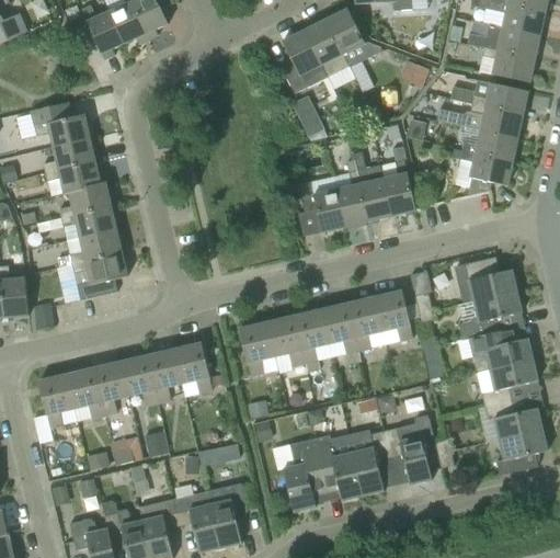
[(0,43),(26,31),(19,13),(3,21),(0,12),(0,6),(9,2),(8,0),(0,0),(0,43)]
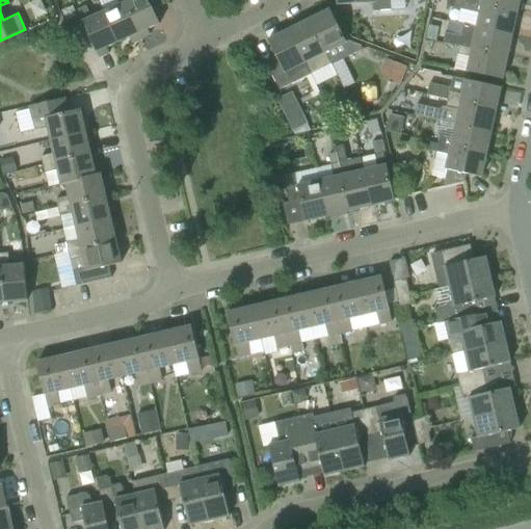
[(147,27),(159,22),(153,7),(165,2),(164,0),(118,0),(120,2),(120,3),(124,1),(141,36),(150,33),(147,27)]
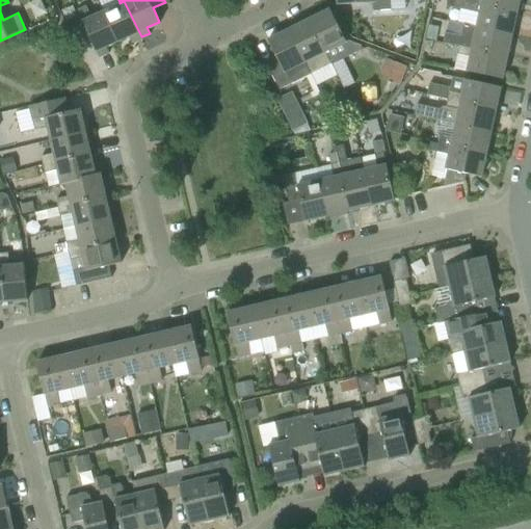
[(337,0),(338,3),(373,1),(373,9),(390,8),(389,0),(337,0)]
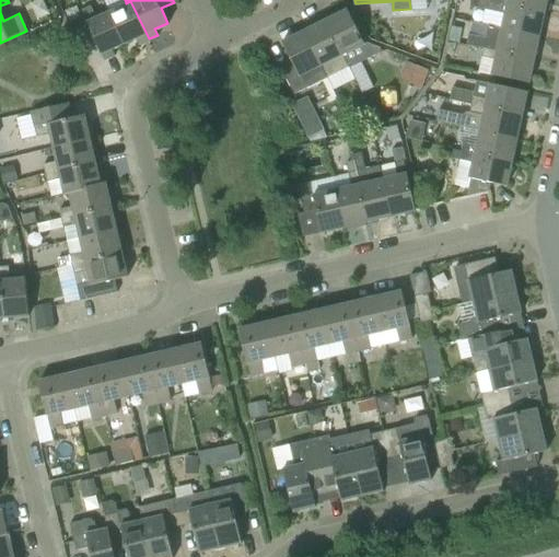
[(543,15),(544,11),(492,0),(470,0),(469,4),(503,12),(500,26),(538,35),(543,16),(546,16),(546,15),(543,15)]
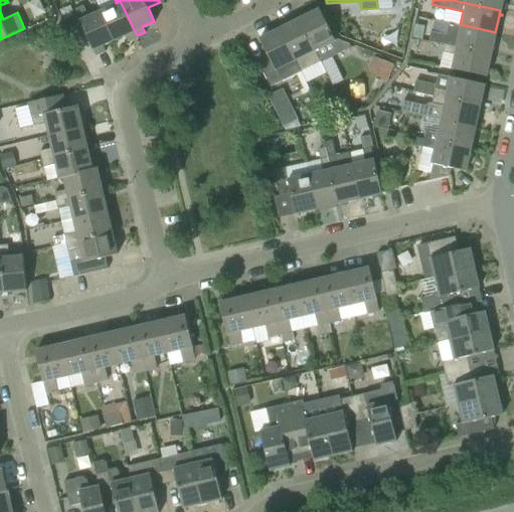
[(453,0),(500,10),(501,8),(503,8),(503,7),(501,6),(502,0),(453,0)]
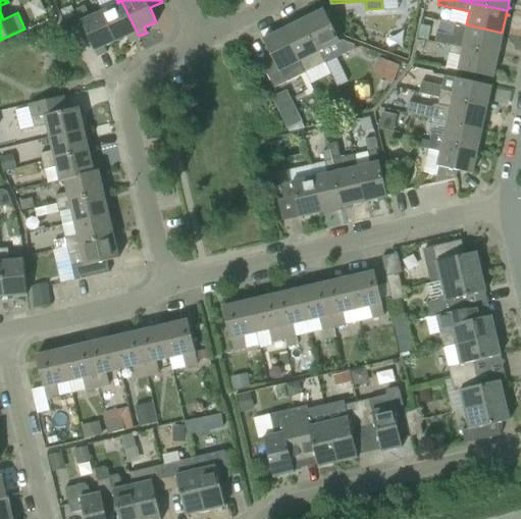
[(128,40),(139,36),(121,1),(117,3),(117,2),(102,9),(115,40),(126,35),(128,40)]
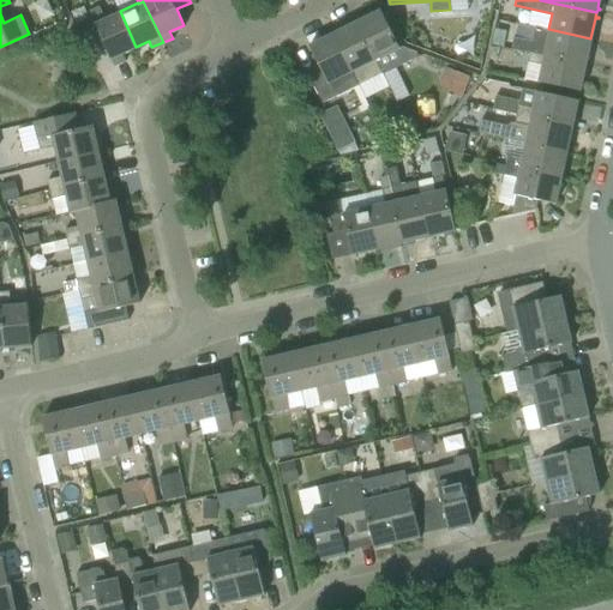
[(100,5),(89,10),(114,65),(126,59),(122,53),(136,47),(120,11),(106,18),(100,5)]
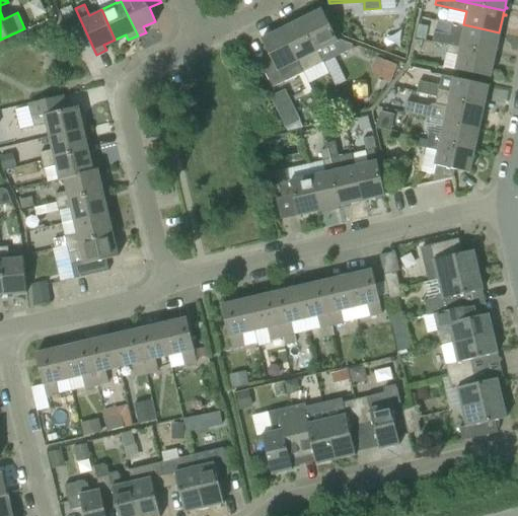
[(338,40),(330,26),(321,8),(305,16),(304,13),(302,14),(304,16),(301,18),(322,61),(329,57),(323,47),(338,40)]
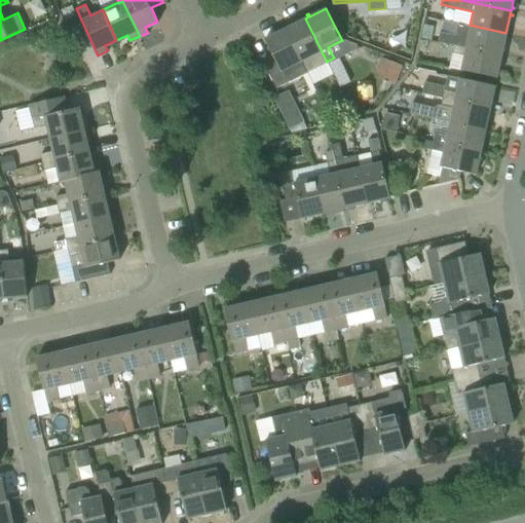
[(327,62),(305,19),(302,20),(301,17),(300,17),(301,20),(285,28),(306,72),(307,71),(313,82),(332,73),(327,62)]
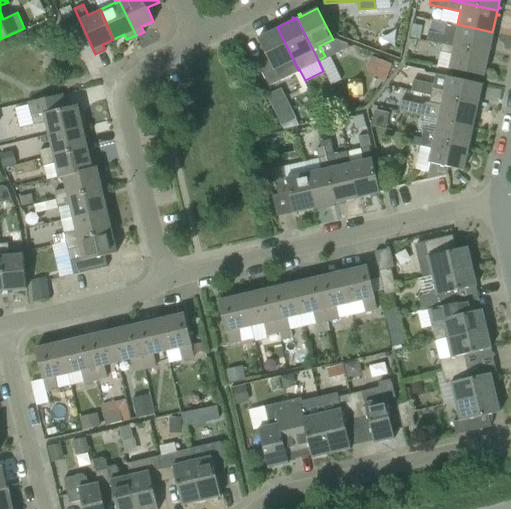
[(492,32),(457,24),(449,22),(447,32),(428,28),(426,40),(442,43),(488,53),(488,50),(491,50),(491,49),(489,49),(492,32)]
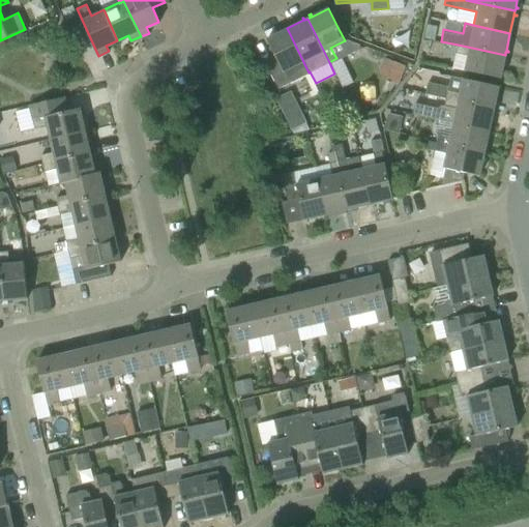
[(289,83),(297,78),(304,75),(309,72),(287,28),(266,38),(276,59),(266,64),(278,88),(289,83)]
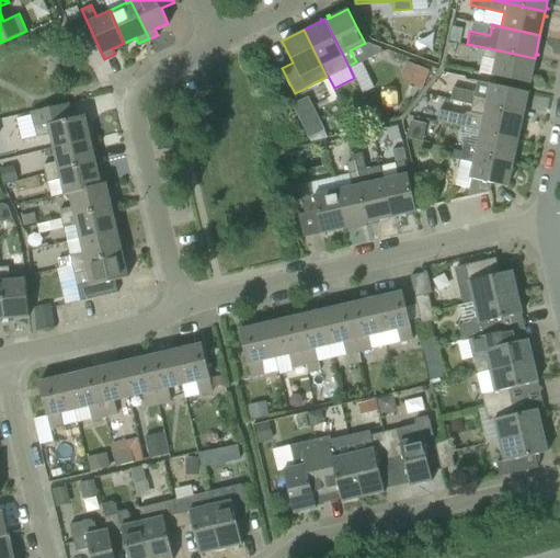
[(490,73),(507,77),(529,82),(534,63),(536,64),(537,61),(534,61),(535,58),(484,47),(482,55),(494,58),(490,73)]
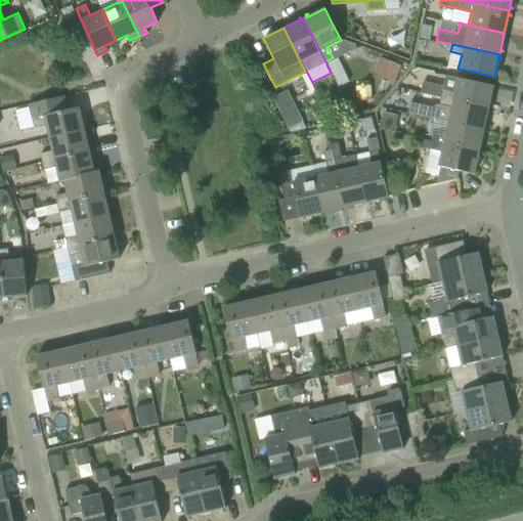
[(374,73),(394,81),(400,64),(380,56),(374,73)]
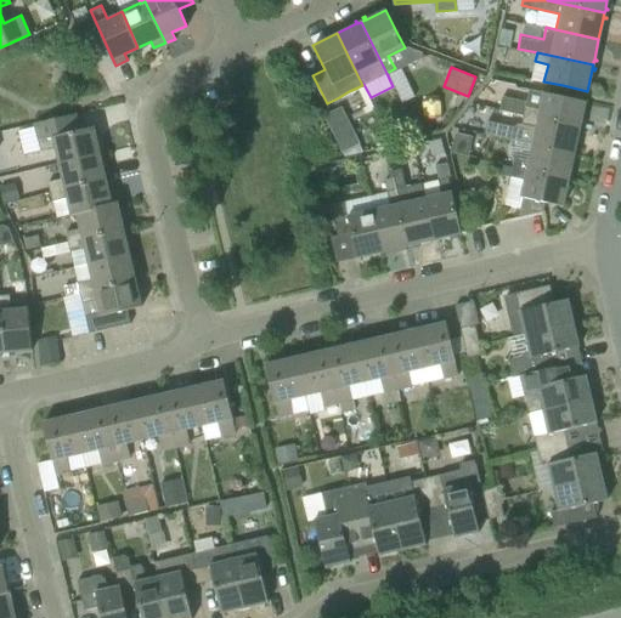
[(374,108),(362,85),(357,88),(366,106),(362,108),(365,113),(374,108)]
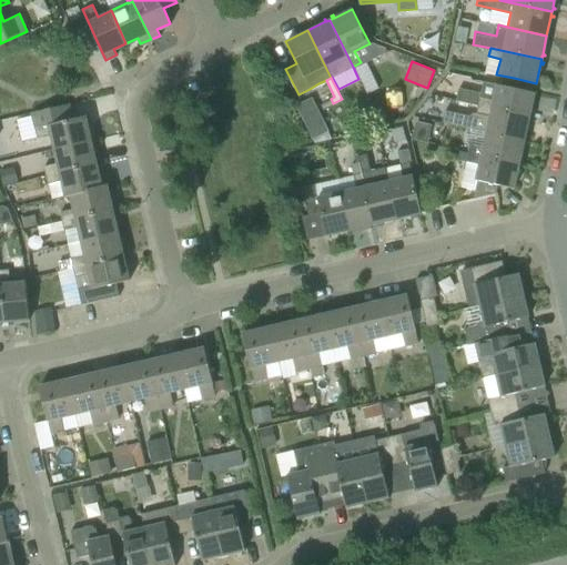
[(534,91),(471,78),(468,89),(457,87),(455,100),(477,103),(477,104),(529,115),(532,115),(533,113),(529,113),(534,91)]
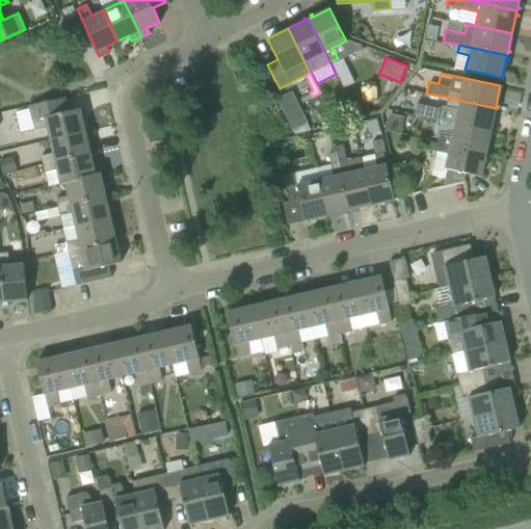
[(80,107),(69,110),(68,110),(64,97),(29,105),(34,129),(48,126),(50,138),(85,130),(82,118),(85,117),(85,116),(82,116),(80,107)]
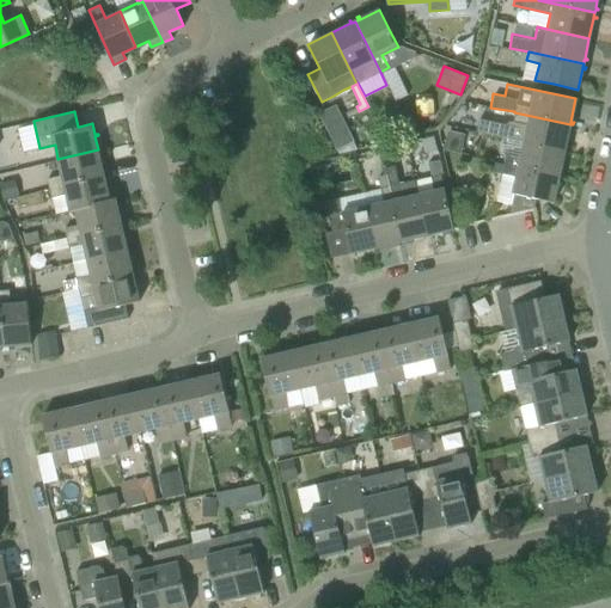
[(564,149),(570,124),(514,112),(513,121),(509,120),(505,123),(478,117),(476,130),(520,139),(520,140),(564,149)]
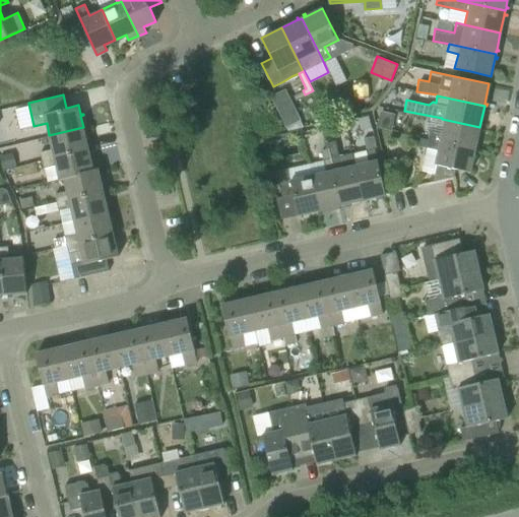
[(300,119),(294,107),(279,115),(285,126),(300,120),(300,119)]
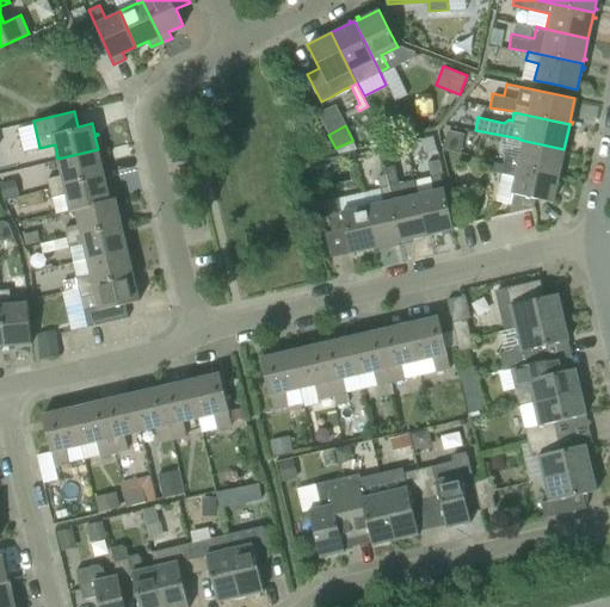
[(445,129),(442,149),(458,153),(462,132),(445,129)]
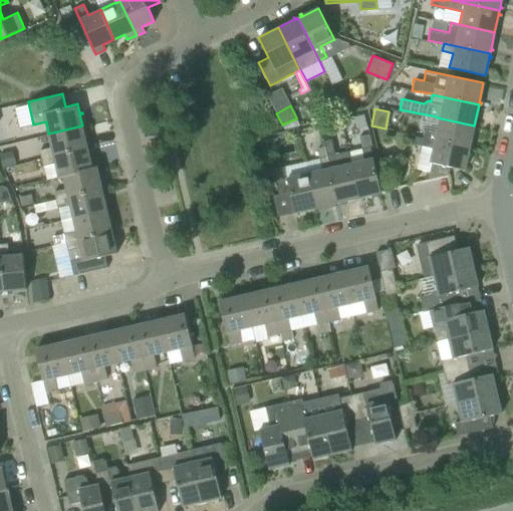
[(356,128),(366,125),(363,113),(353,116),(356,128)]
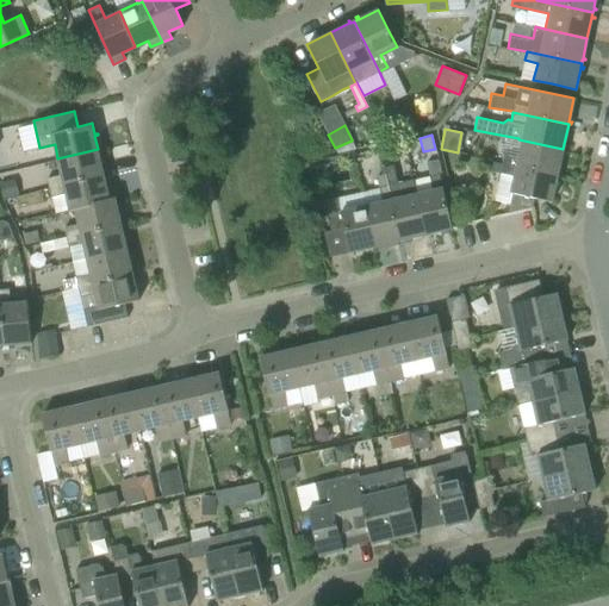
[(519,139),(515,157),(502,154),(501,162),(557,174),(558,172),(561,172),(561,168),(559,168),(563,149),(519,139)]
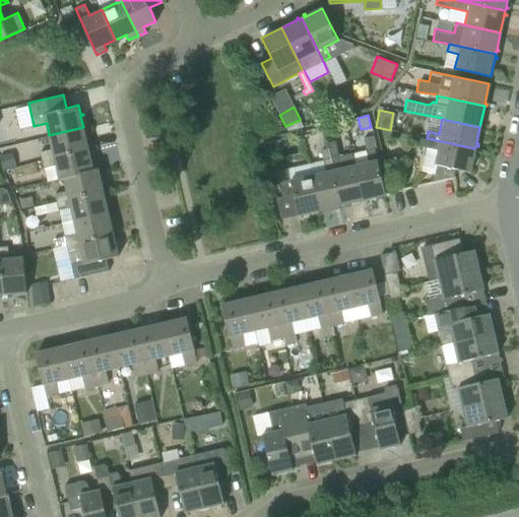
[(86,139),(83,127),(49,135),(52,148),(40,151),(42,159),(88,149),(86,140),(89,140),(88,138),(86,139)]
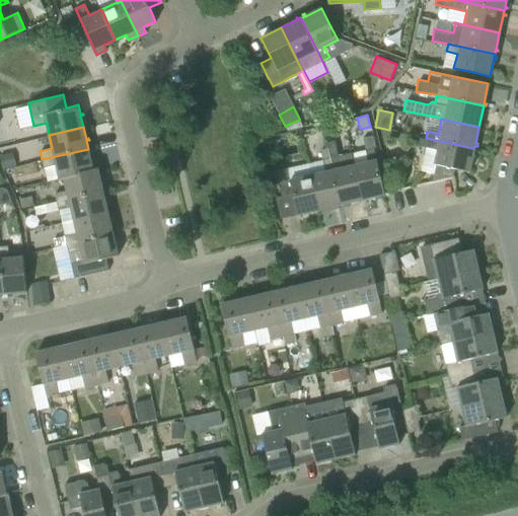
[(435,163),(453,167),(469,171),(472,153),(475,153),(475,152),(473,152),(473,148),(426,138),(426,139),(418,137),(417,145),(424,146),(419,170),(432,173),(435,163)]
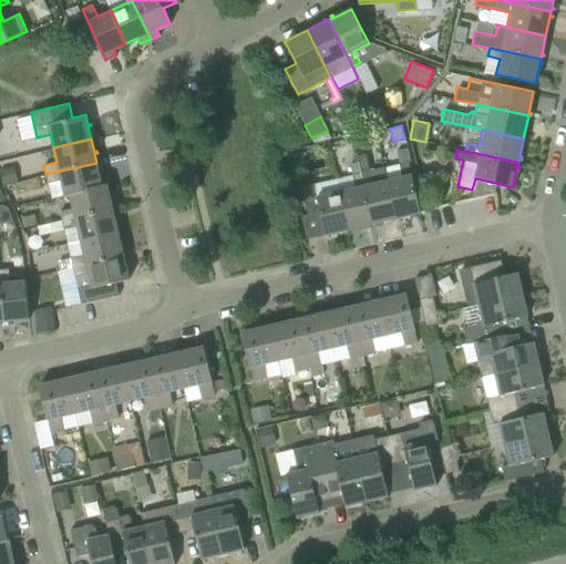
[(378,222),(395,217),(384,166),(370,170),(366,153),(357,155),(358,161),(359,161),(373,223),(376,223),(377,225),(378,225),(378,222)]
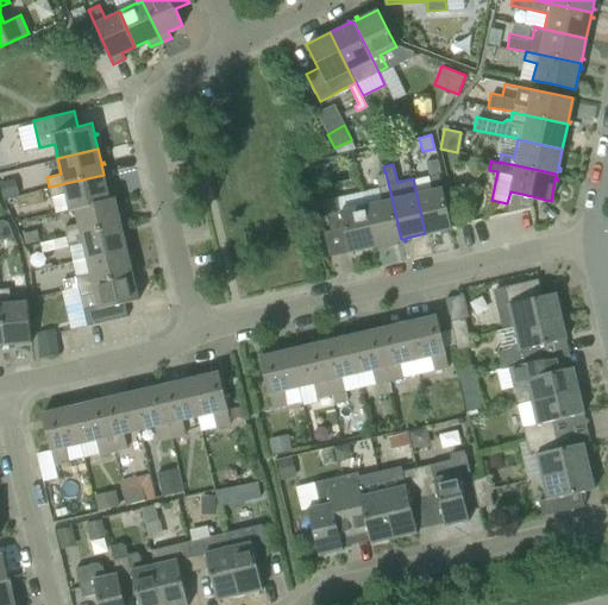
[(451,227),(446,205),(437,164),(427,166),(430,175),(413,178),(425,233),(445,228),(446,232),(447,232),(447,228),(451,227)]
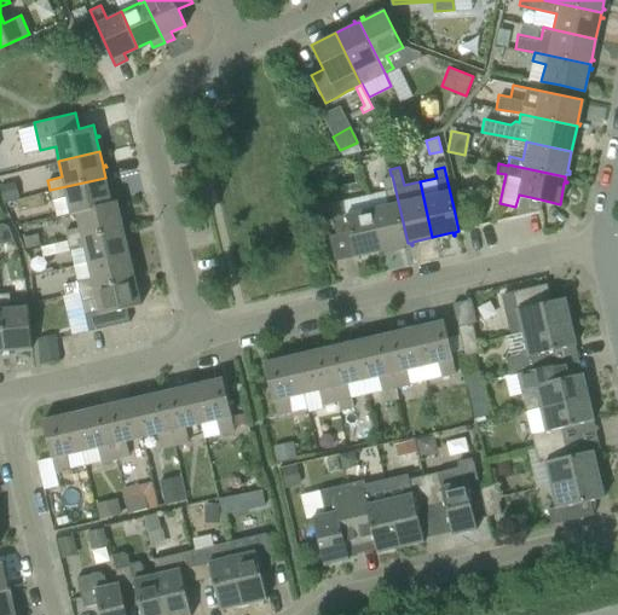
[(404,244),(408,243),(392,175),(391,175),(382,178),(388,202),(371,206),(382,249),(402,244),(403,248),(404,247),(404,244)]
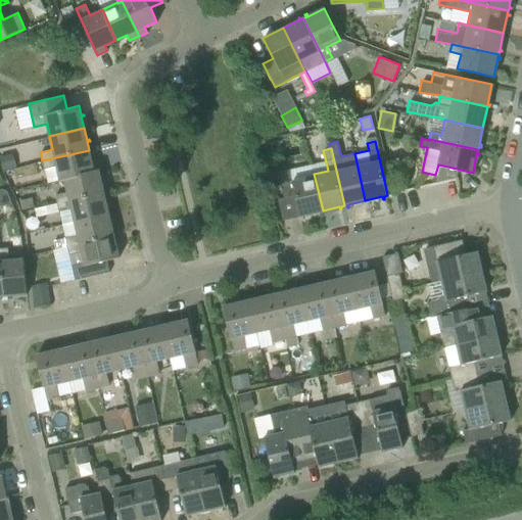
[(89,150),(42,160),(43,170),(47,169),(50,182),(61,179),(94,171),(93,170),(91,159),(94,158),(94,157),(91,158),(89,150)]
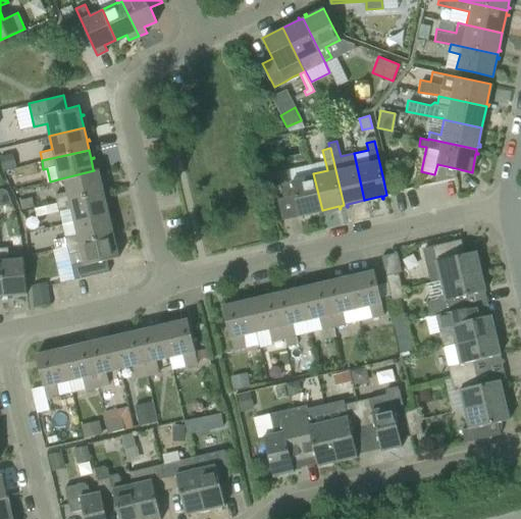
[(0,161),(2,170),(3,170),(16,166),(12,152),(0,155),(0,161)]
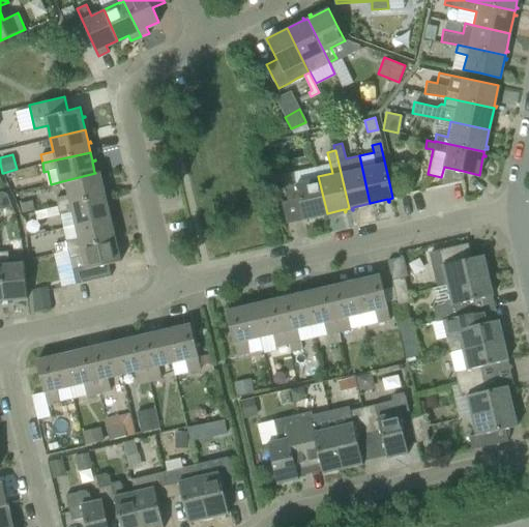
[(439,186),(462,181),(464,171),(463,171),(444,167),(441,177),(439,186)]
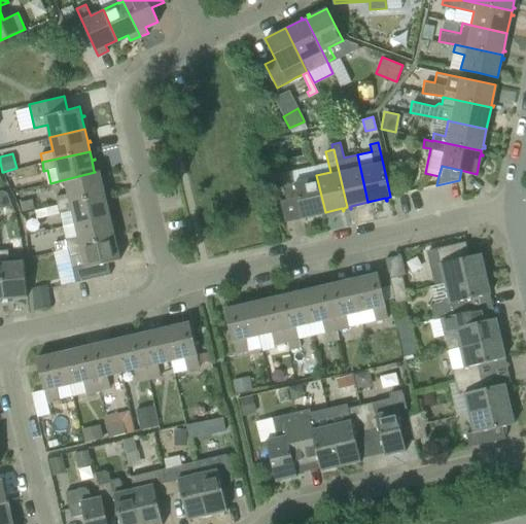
[(56,196),(57,204),(104,193),(102,184),(105,183),(105,182),(102,183),(99,170),(94,171),(95,172),(62,180),(62,182),(65,182),(68,193),(56,196)]
